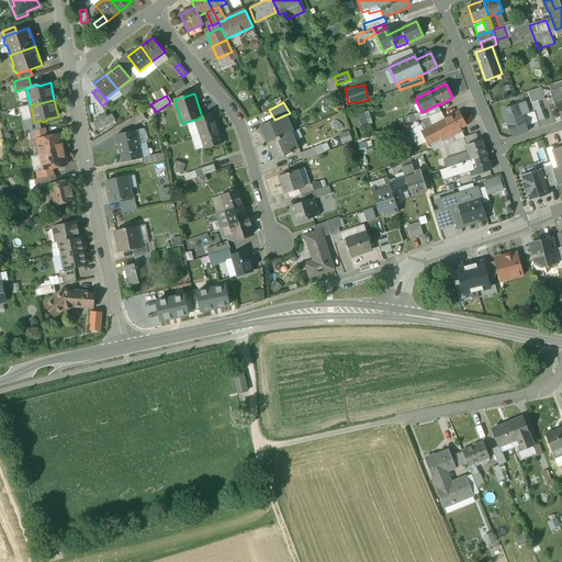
[(437,104),(423,112),(422,112),(404,117),(406,124),(416,121),(420,120),(429,116),(441,112),(438,105),(437,105),(437,104)]
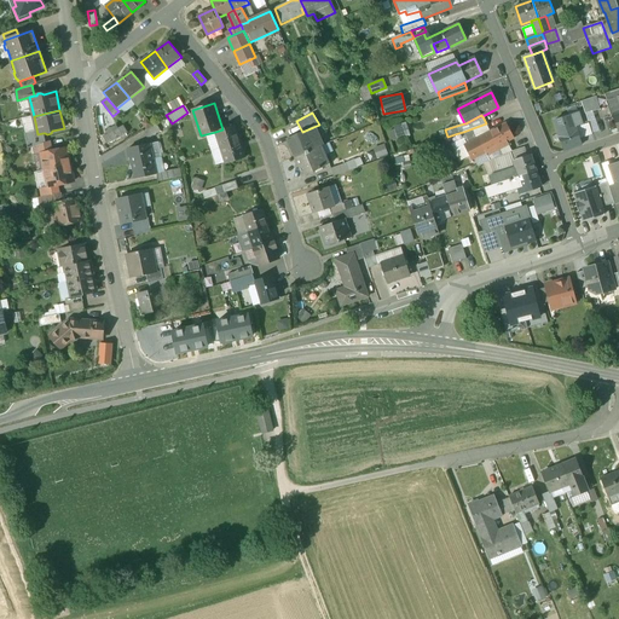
[(571,115),(555,121),(560,133),(576,128),(571,115)]
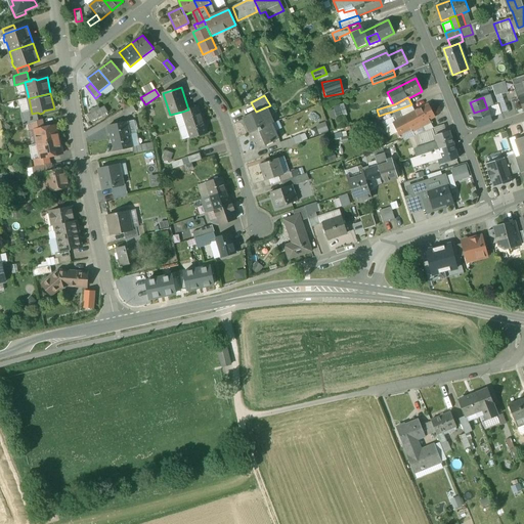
[(343,102),(331,106),(335,117),(346,113),(343,102)]
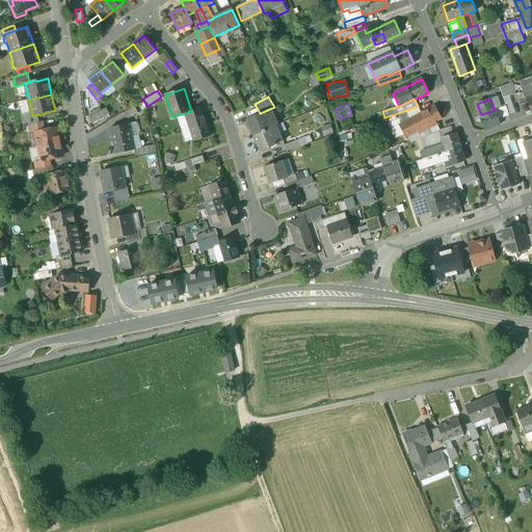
[(418,106),(406,110),(410,118),(421,113),(418,106)]
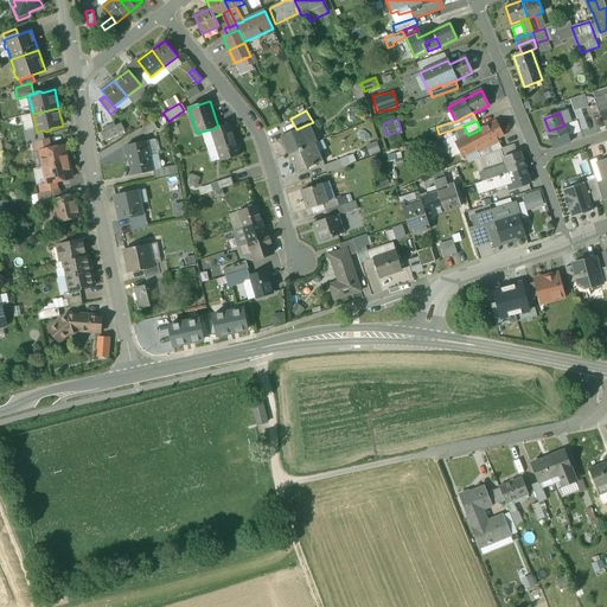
[(480,129),(487,145),(497,140),(504,135),(496,121),(480,129)]
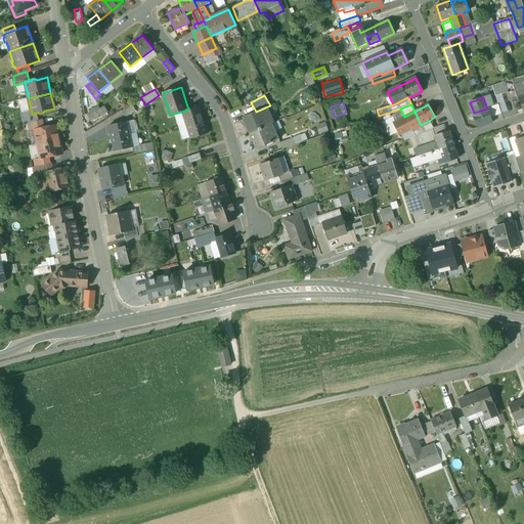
[(132,105),(122,112),(125,118),(136,112),(132,105)]
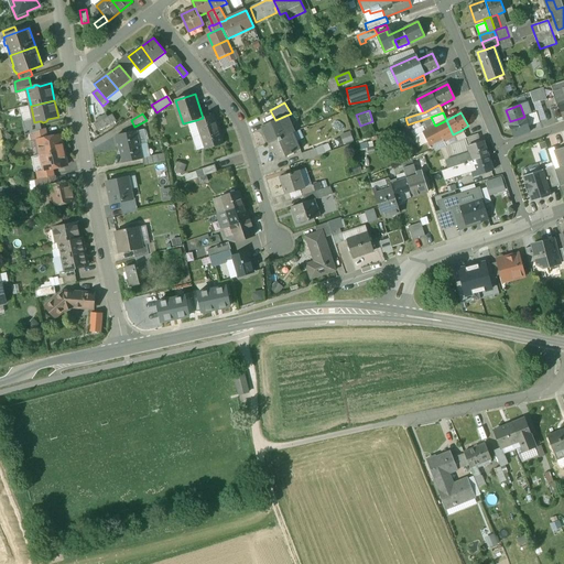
[(203,118),(196,120),(201,134),(219,129),(215,114),(203,118)]
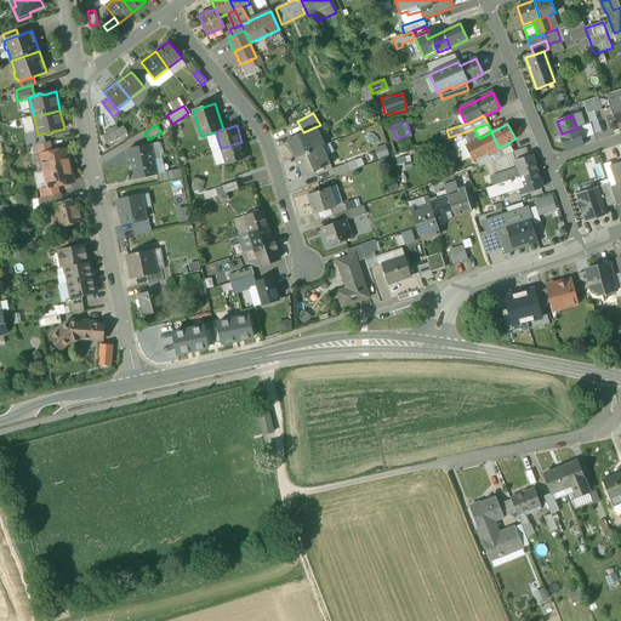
[(104,137),(108,143),(109,143),(126,134),(124,127),(117,131),(114,127),(107,132),(108,136),(104,137)]
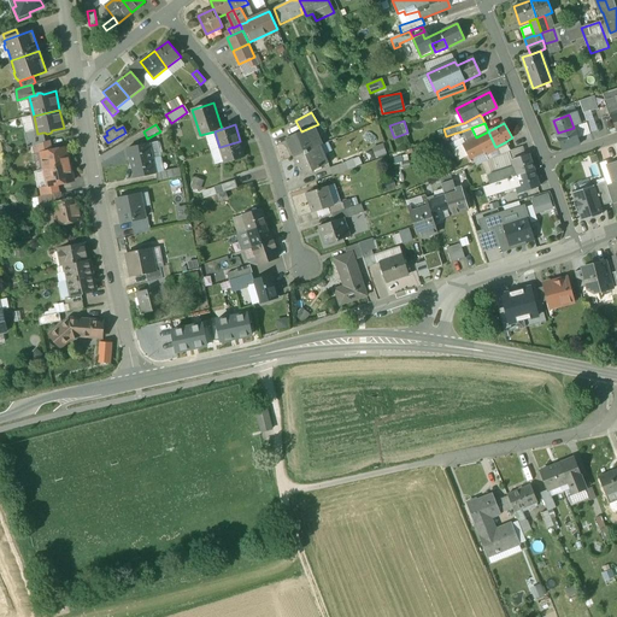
[(301,131),(286,139),(294,157),(321,146),(312,127),(301,131)]
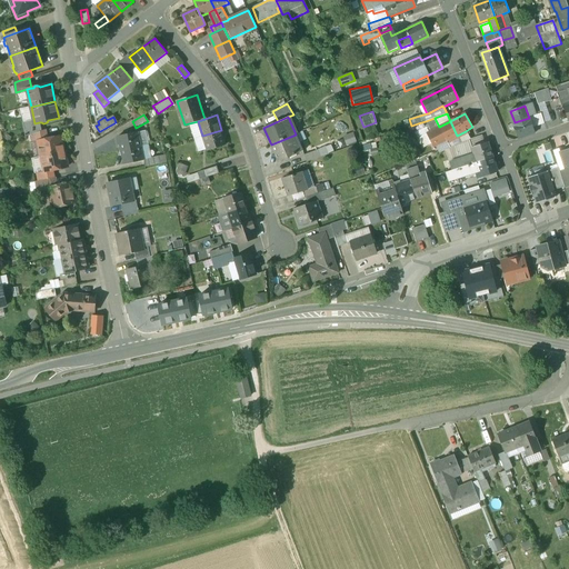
[(435,118),(426,121),(431,131),(439,127),(435,118)]
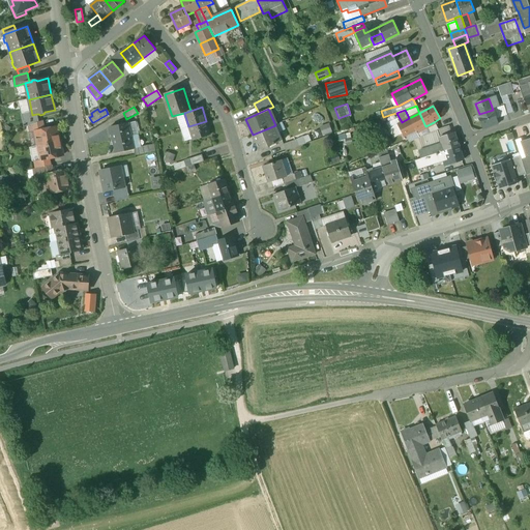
[(493,110),(479,114),(483,129),(498,124),(494,110),(493,110)]
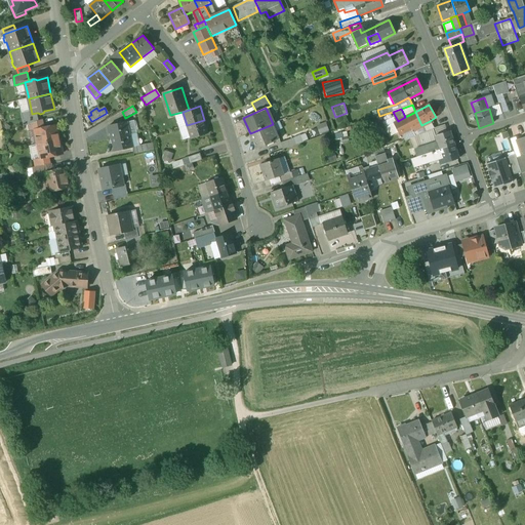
[(405,117),(398,121),(394,123),(399,132),(410,126),(412,130),(421,125),(415,112),(405,117)]
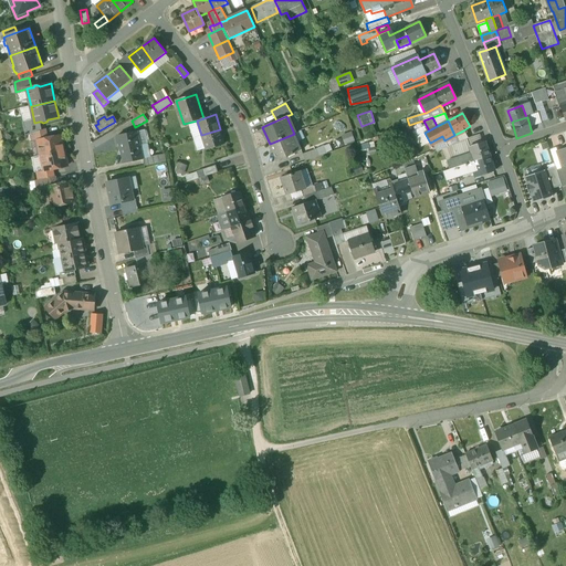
[(34,123),(24,125),(27,136),(30,135),(41,130),(39,122),(34,123)]
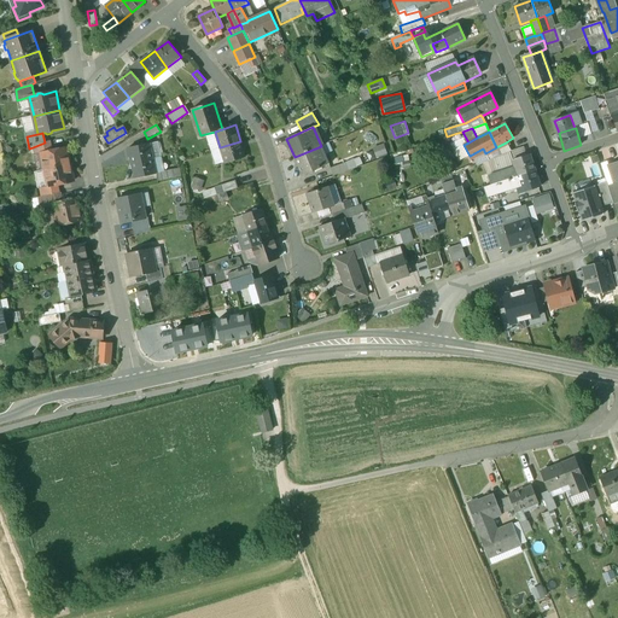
[(45,143),(33,147),(35,155),(41,153),(52,151),(50,141),(45,143)]
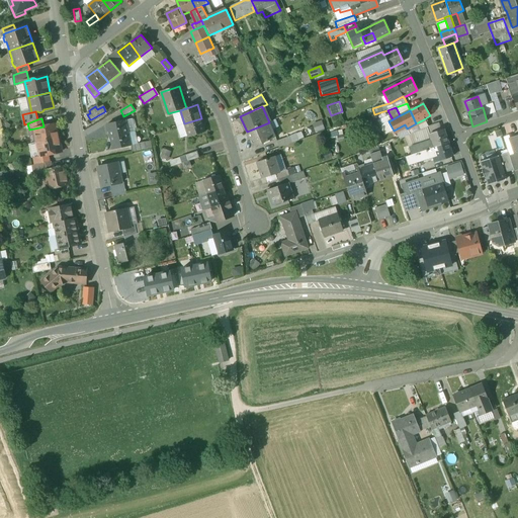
[(201,118),(184,123),(188,138),(206,133),(201,118)]
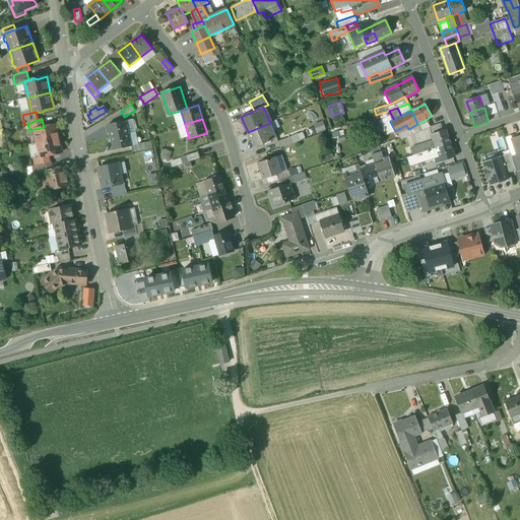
[(417,124),(408,129),(411,134),(430,127),(426,120),(417,124)]
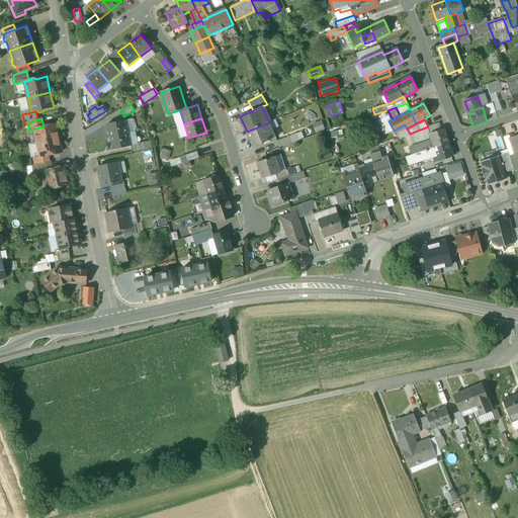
[(311,123),(315,133),(324,128),(321,120),(311,123)]
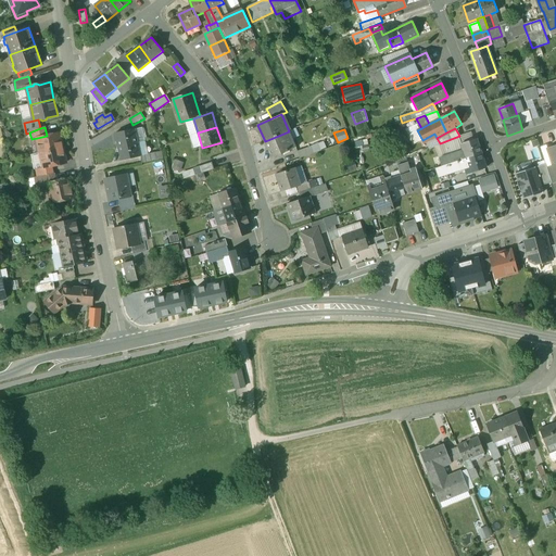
[(135,130),(116,134),(119,147),(137,143),(135,130)]
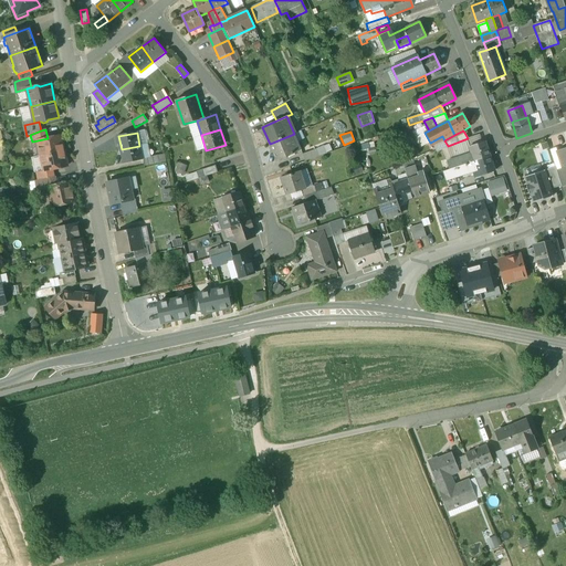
[(294,134),(270,144),(278,161),(302,150),(294,134)]
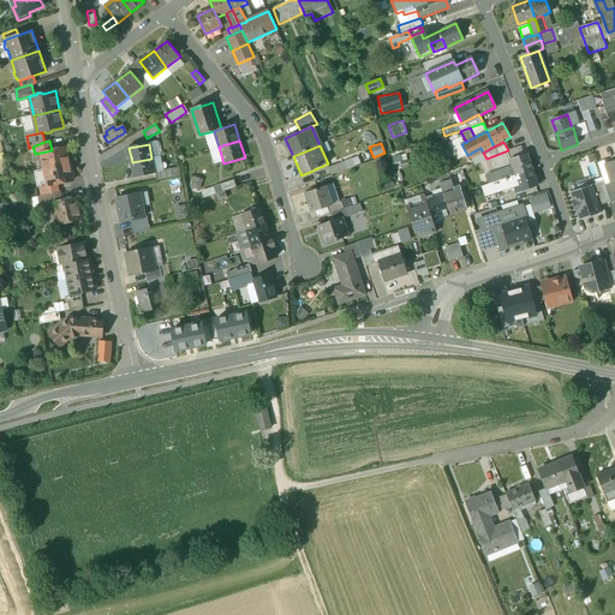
[(52,150),(41,153),(45,169),(70,165),(66,148),(52,150)]
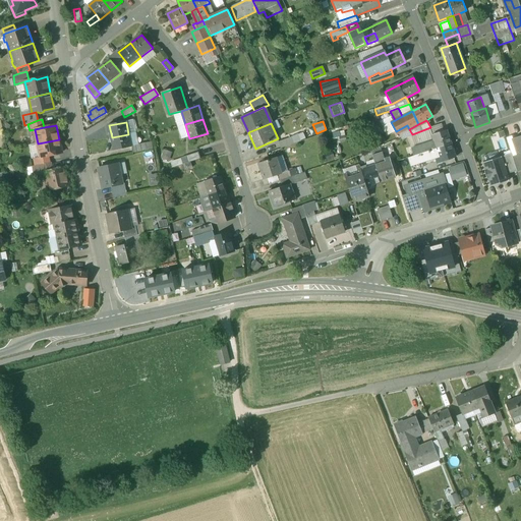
[(278,141),(280,148),(310,135),(307,129),(278,141)]
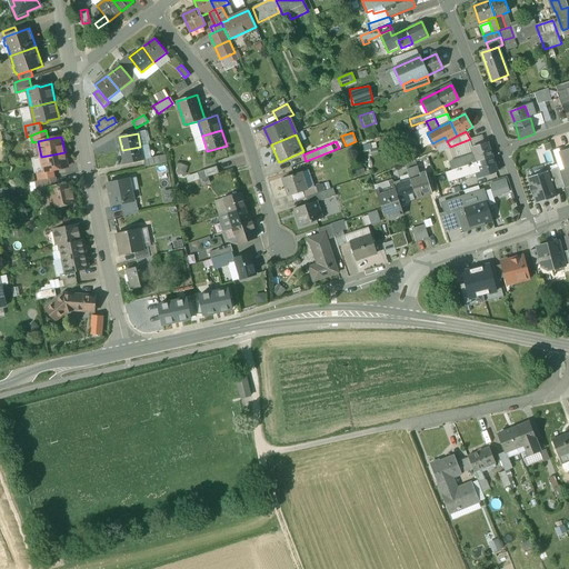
[(488,142),(471,148),(475,156),(477,162),(493,157),(488,142)]
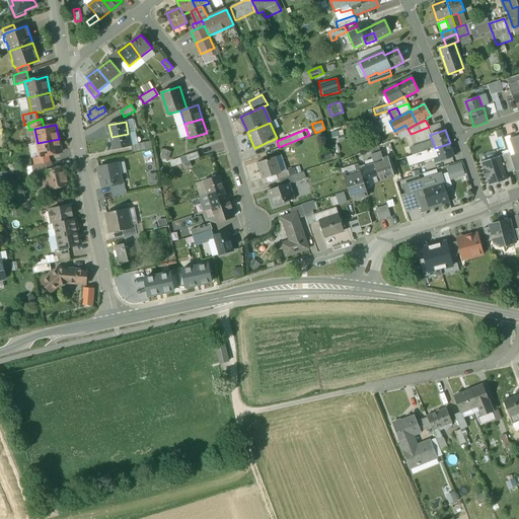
[(128,134),(112,137),(114,150),(131,147),(128,134)]
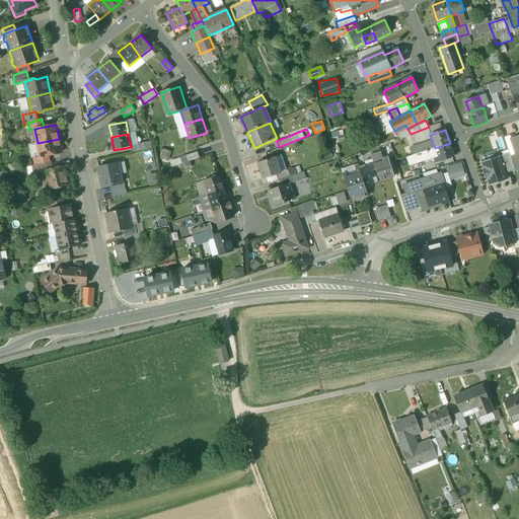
[(59,139),(38,143),(40,157),(48,155),(62,152),(59,139)]
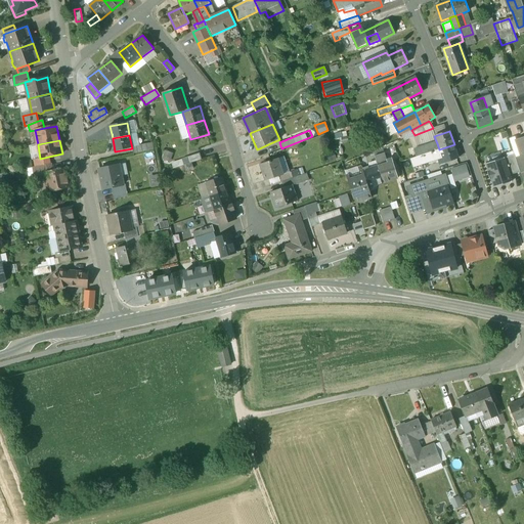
[(151,143),(132,147),(133,154),(154,149),(151,143)]
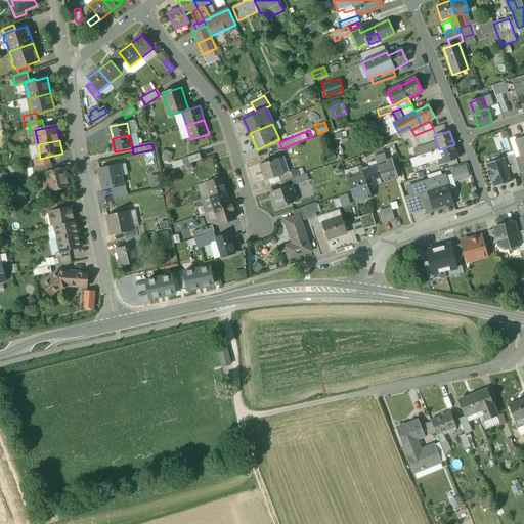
[(437,143),(415,150),(417,157),(439,149),(437,143)]
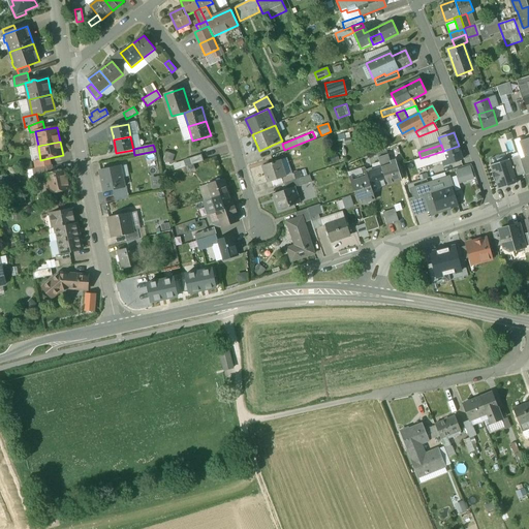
[(459,146),(443,151),(447,165),(463,160),(459,146)]
